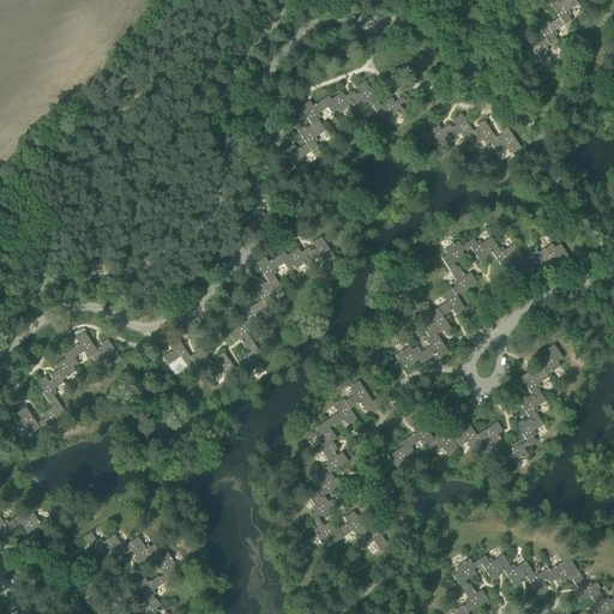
[(551,5),(559,18),(564,26),(571,22),(565,14),(578,6),(573,0),(566,0),(560,5),(559,2),(557,0),(551,5)]
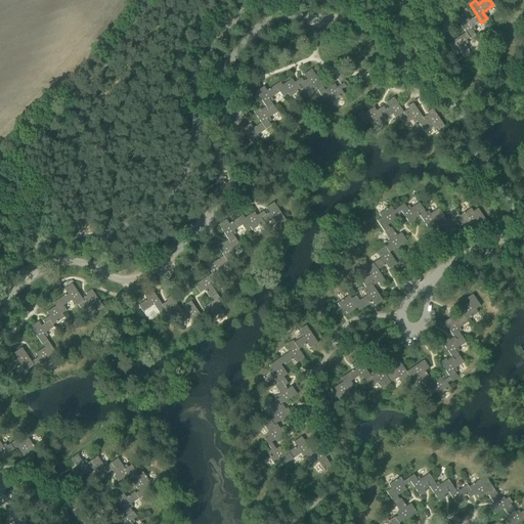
[(457,22),(465,33),(470,39),(475,35),(471,30),(481,23),(477,15),(469,20),(466,16),(457,22)]
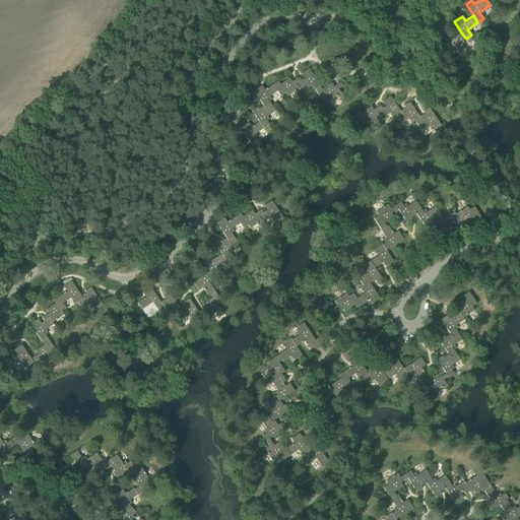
[(466,39),(461,33),(445,45),(450,53),(454,50),(459,58),(466,53),(459,43),(466,39)]
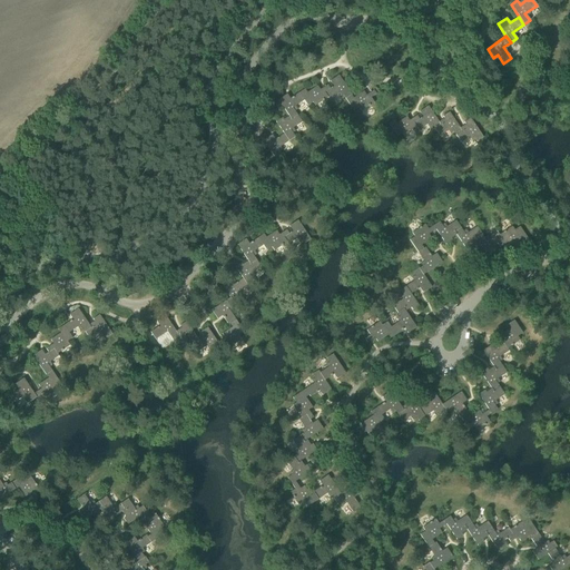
[(333,86),(330,88),(323,92),(327,98),(328,100),(337,95),(343,101),(344,100),(352,95),(338,76),(330,81),(333,86)]
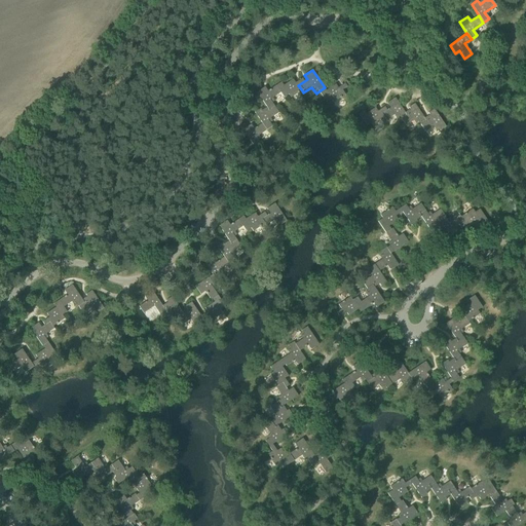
[(280,82),(275,86),(280,94),(284,99),(289,95),(291,99),(302,90),(298,85),(304,81),(302,78),(295,83),(293,79),(284,85),(280,82)]
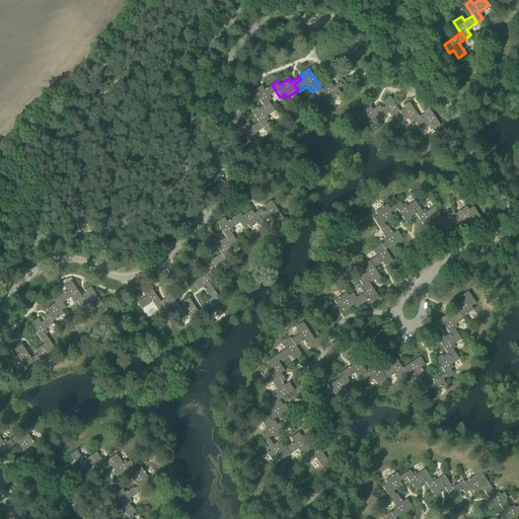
[(322,89),(320,86),(313,91),(321,102),(326,98),(328,101),(341,93),(338,89),(343,86),(340,82),(334,87),(330,83),(322,89)]
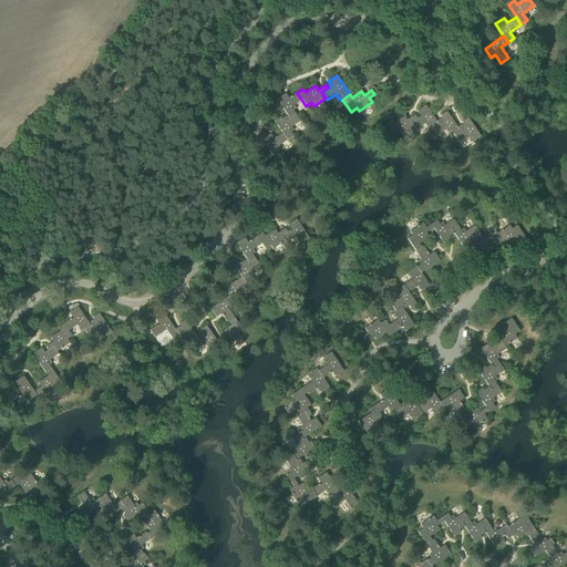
[(277,100),(287,115),(290,121),(297,116),(291,109),(302,101),(297,93),(288,99),(285,94),(277,100)]
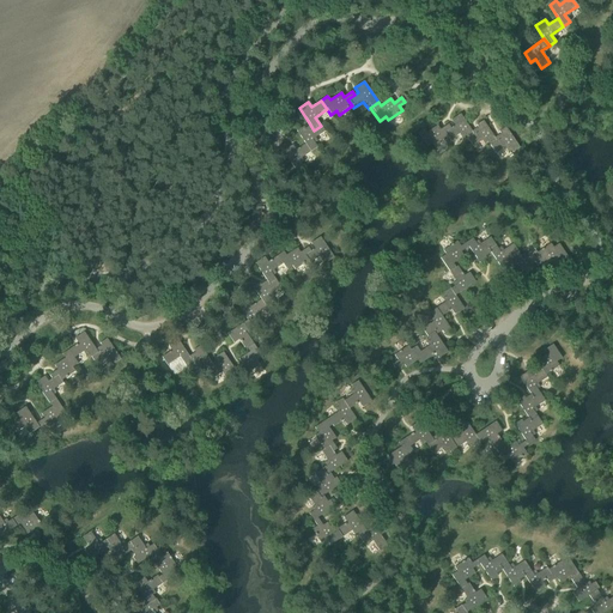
[(465,135),(467,139),(479,131),(478,128),(472,132),(460,114),(450,121),(454,126),(450,128),(444,133),(448,139),(450,141),(461,134),(463,137),(465,135)]
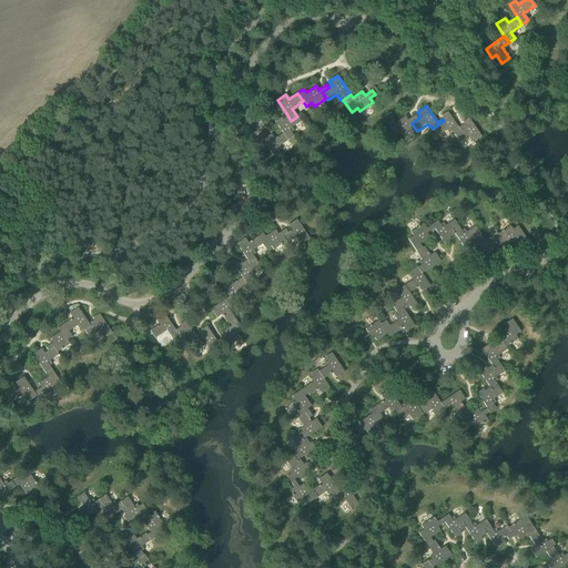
[(449,129),(453,134),(465,125),(464,124),(458,128),(447,112),(440,117),(443,119),(444,121),(433,129),(438,137),(449,129)]
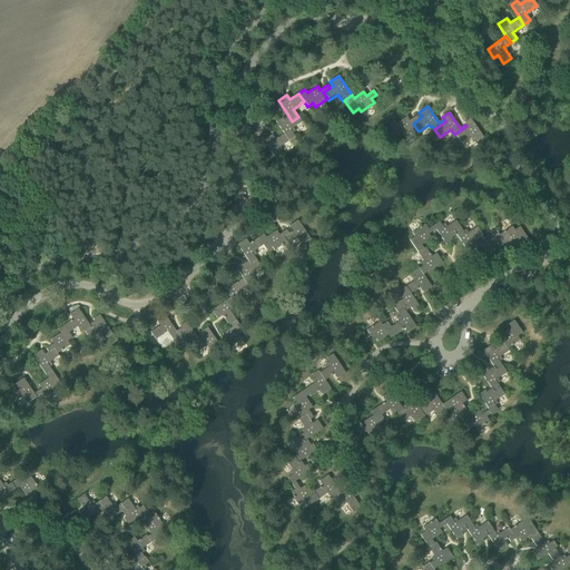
[(276,123),(284,134),(288,141),(294,138),(290,131),(302,123),(298,117),(292,121),(288,116),(284,120),(282,118),(276,123)]
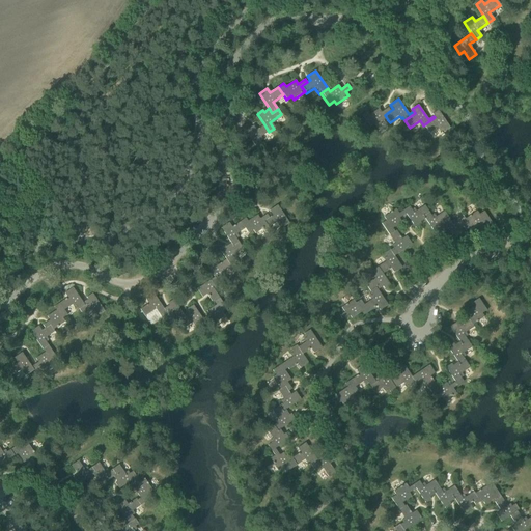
[(376,128),(388,120),(385,115),(390,111),(388,108),(381,112),(379,109),(369,115),(367,112),(361,115),(369,128),(374,124),(376,128)]
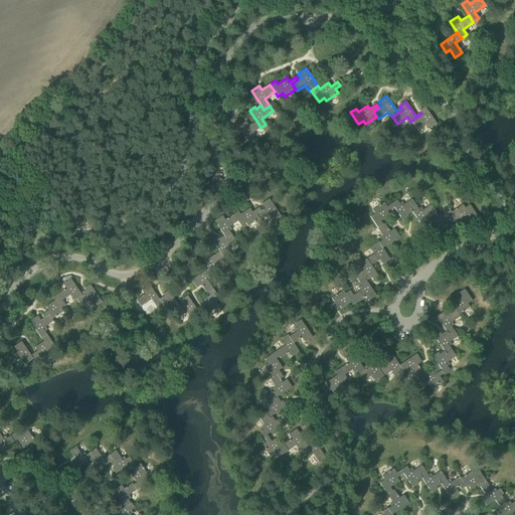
[(421,114),(410,122),(416,130),(426,123),(431,129),(437,125),(424,107),(418,111),(420,113),(421,114)]
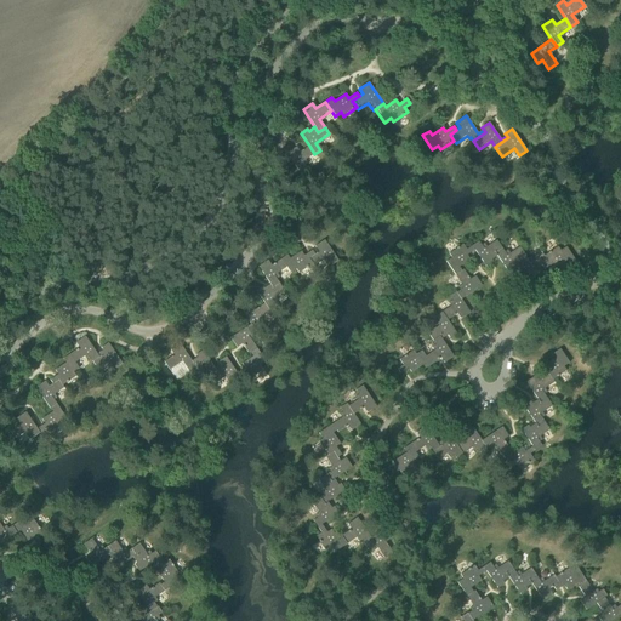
[(314,154),(309,146),(300,152),(296,147),(286,153),(296,167),(314,154)]
